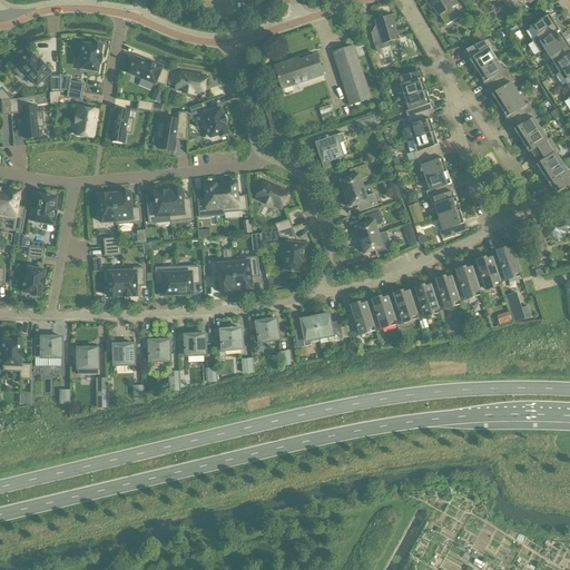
[(457,15),(454,11),(460,8),(454,0),(425,0),(432,9),(434,8),(439,16),(440,16),(444,22),(457,15)]
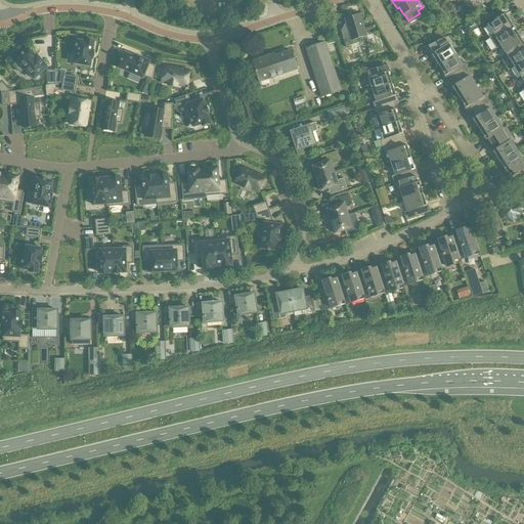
[(494,35),(512,25),(506,13),(488,25),(494,35)]
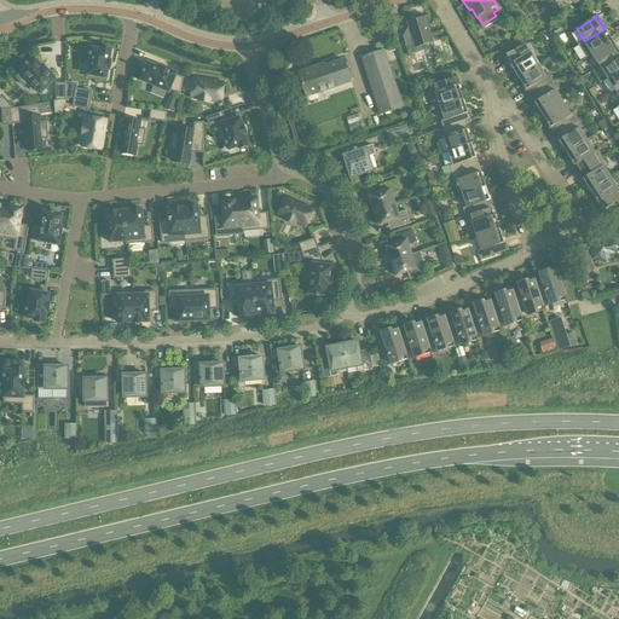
[(424,46),(433,42),(426,17),(408,23),(411,32),(409,35),(403,36),(409,56),(426,51),(424,46)]
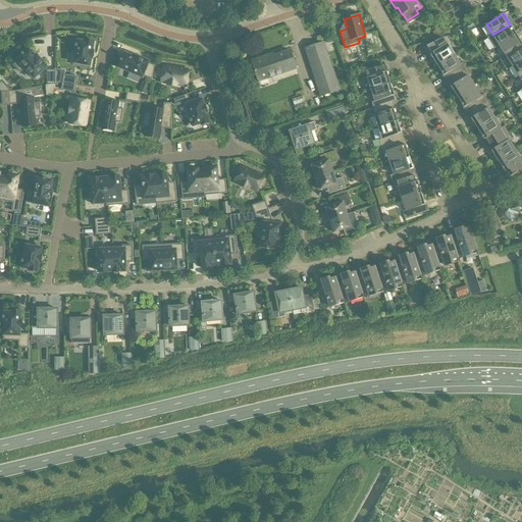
[(510,24),(492,35),(487,39),(494,49),(500,46),(517,35),(510,24)]
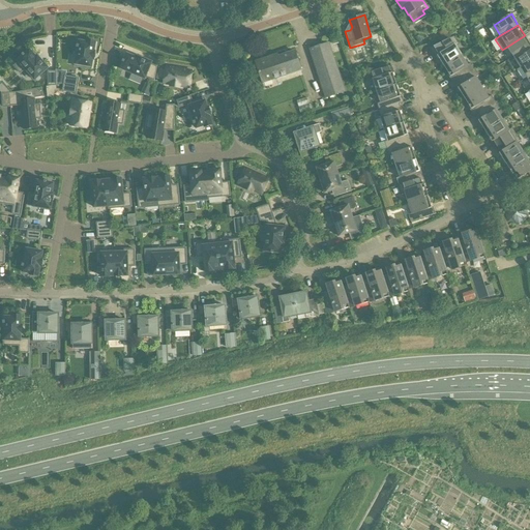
[(446,28),(439,32),(441,37),(449,33),(446,28)]
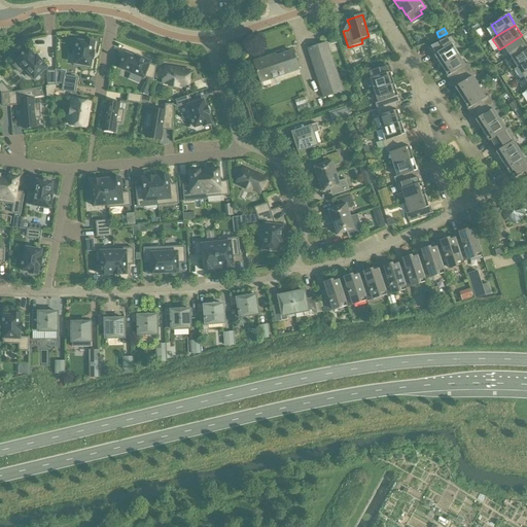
[(437,38),(440,42),(449,38),(447,33),(438,37),(437,38)]
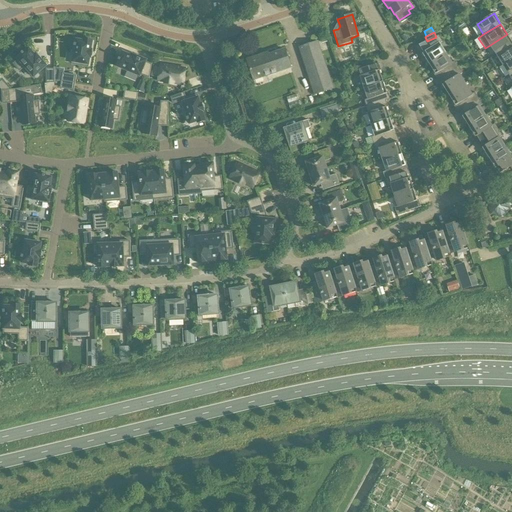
[(511,44),(511,41),(507,34),(490,45),(496,55),(511,44)]
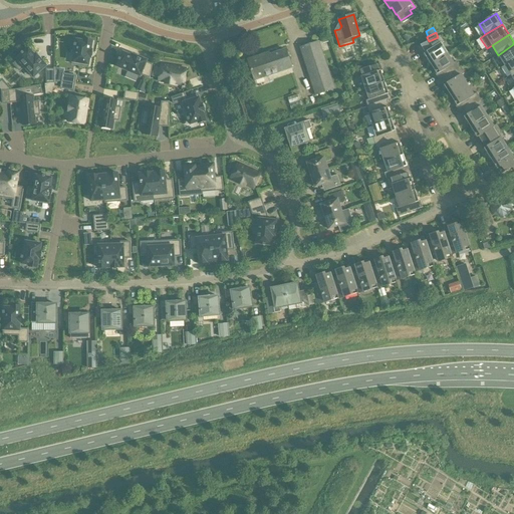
[(431,64),(448,54),(442,44),(445,42),(441,36),(418,47),(424,55),(425,55),(431,64)]
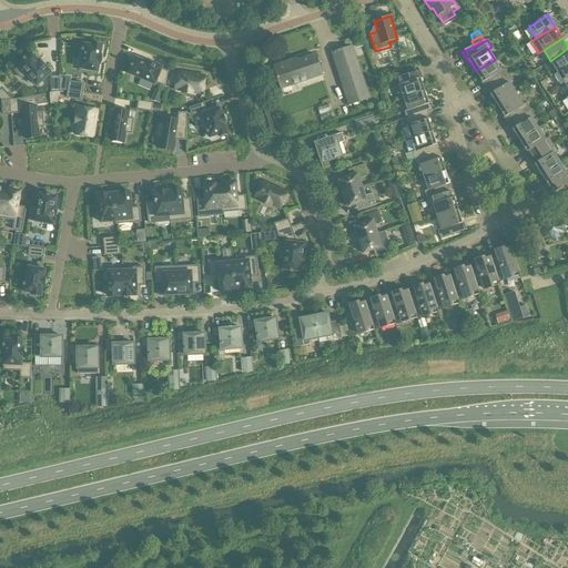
[(83,51),(80,71),(98,74),(99,64),(101,64),(102,56),(101,56),(102,46),(94,43),(93,46),(84,44),(84,49),(82,49),(82,51),(83,51)]
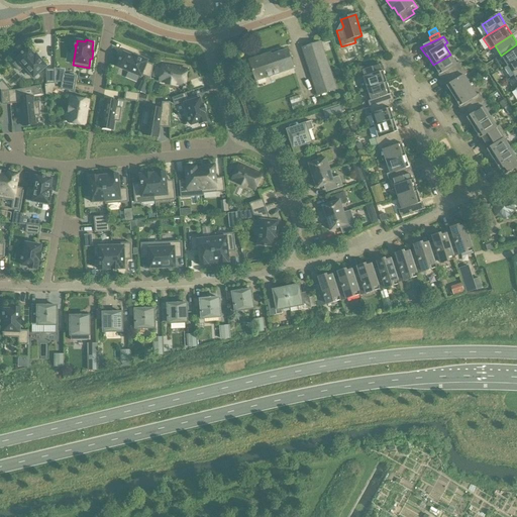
[(317,96),(336,90),(321,41),(302,48),(317,96)]
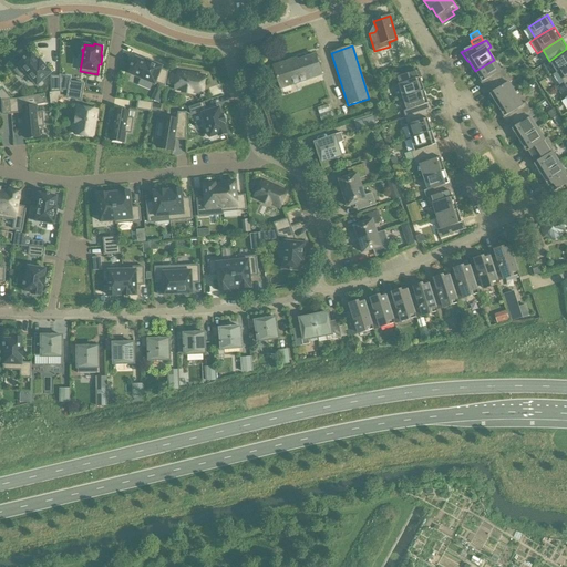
[(566,64),(566,49),(549,61),(557,72),(566,64)]
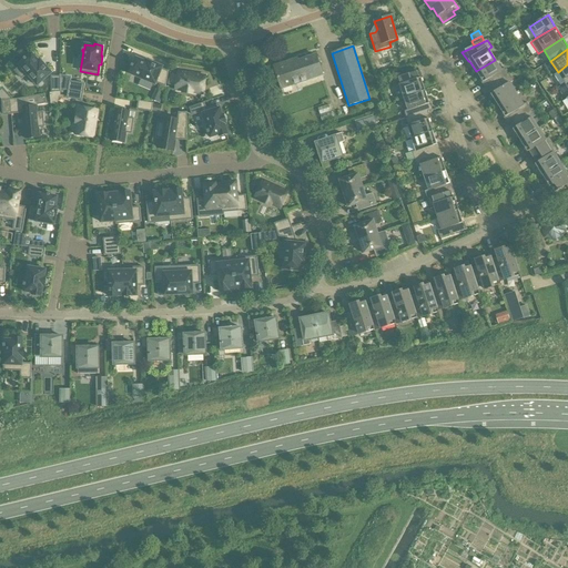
[(38,85),(52,73),(40,60),(39,61),(32,53),(27,59),(26,58),(23,59),(24,60),(19,64),(21,67),(16,71),(21,78),(27,73),(38,85)]
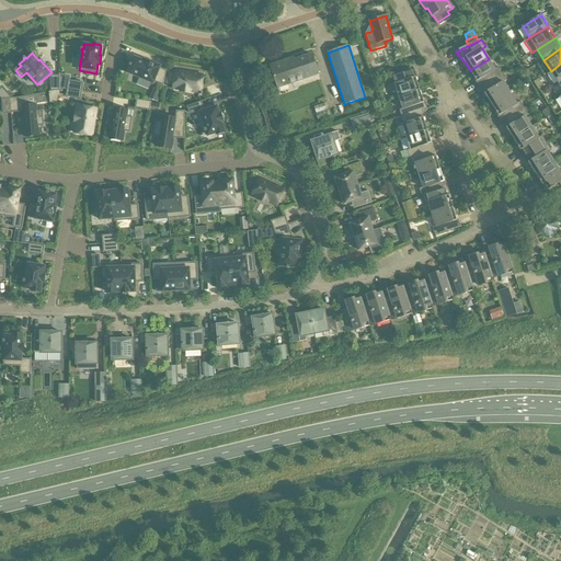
[(277,87),(319,73),(312,55),(295,60),(295,63),(288,66),(286,61),(271,66),(277,87)]
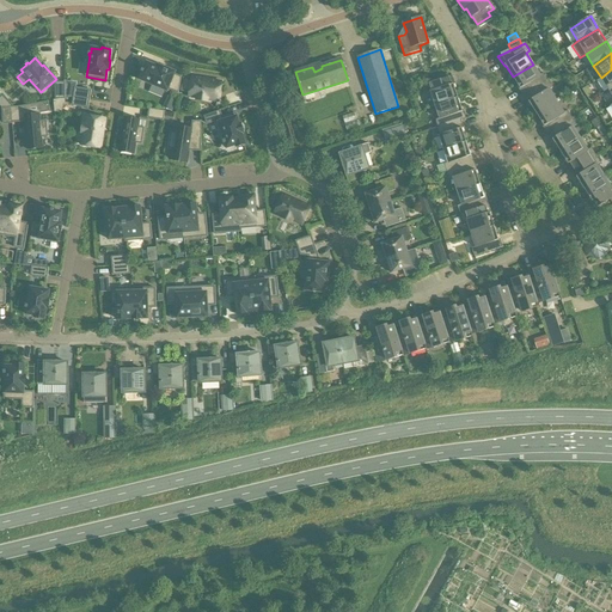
[(178,93),(182,78),(175,74),(175,72),(158,66),(158,67),(147,62),(144,71),(142,69),(141,72),(142,72),(140,80),(167,91),(169,89),(178,93)]
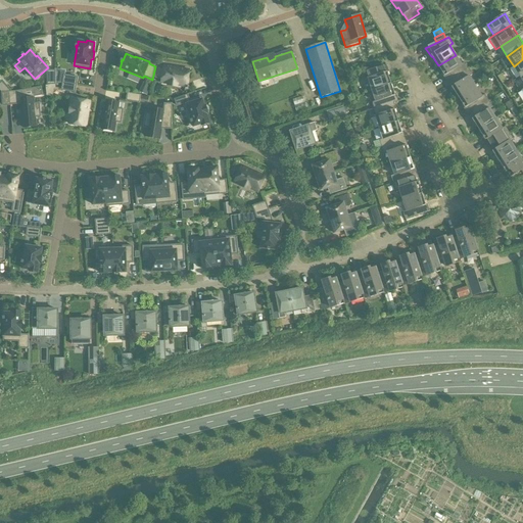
[(58,54),(57,66),(64,67),(65,55),(58,54)]
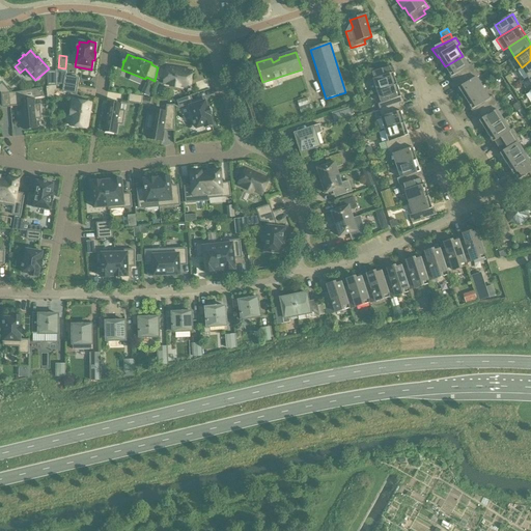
[(469,65),(463,56),(445,66),(451,77),(450,78),(454,84),(476,70),(472,63),(469,65)]
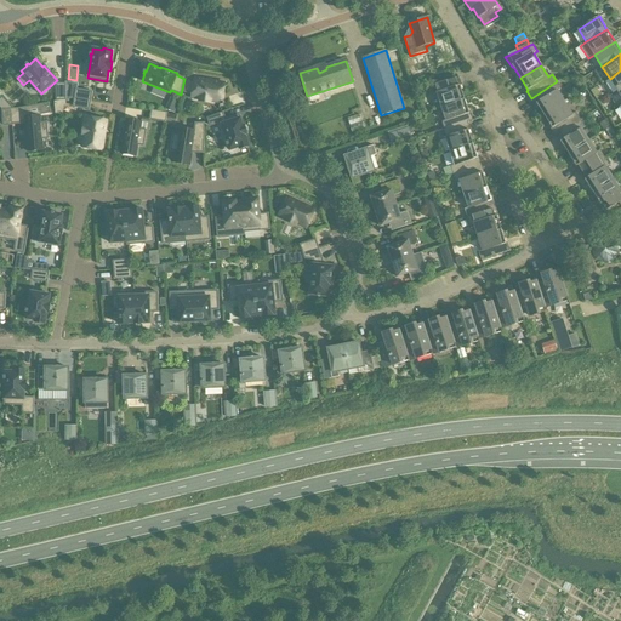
[(620,89),(620,70),(610,79),(617,91),(620,89)]
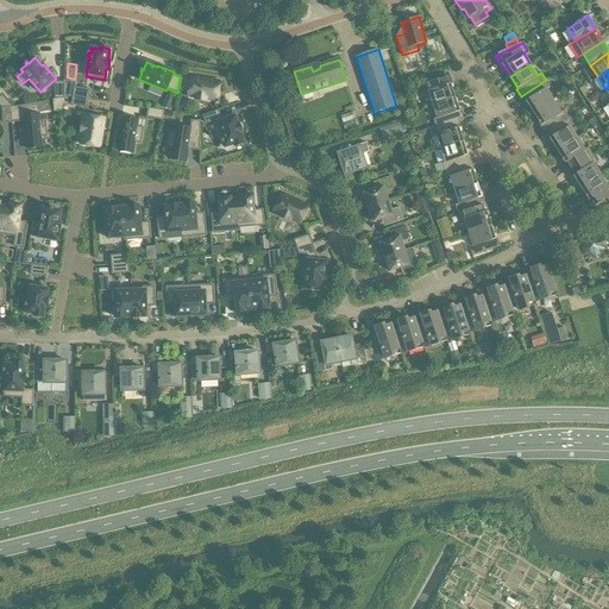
[(433,106),(456,98),(452,85),(453,85),(451,76),(422,86),(425,94),(429,93),(433,106)]
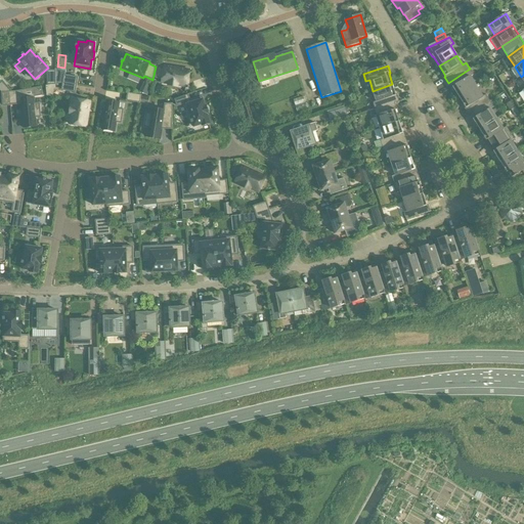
[(189,71),(165,67),(164,69),(158,68),(156,78),(163,79),(162,83),(169,84),(169,86),(177,87),(177,85),(187,87),(189,71)]
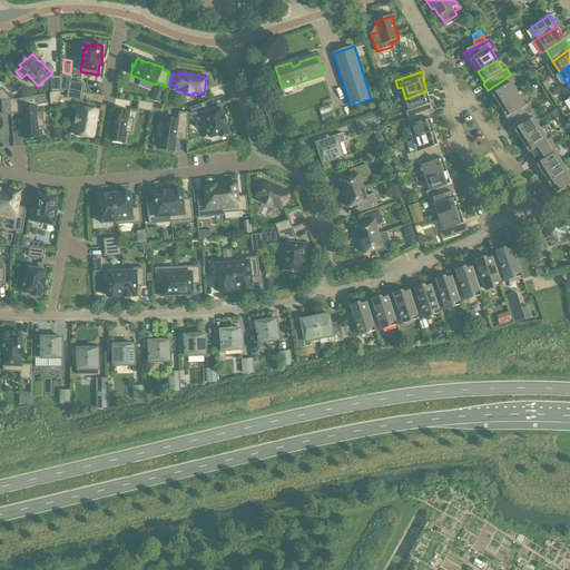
[(511,75),(488,90),(492,97),(493,96),(500,107),(519,95),(512,84),(516,81),(511,75)]
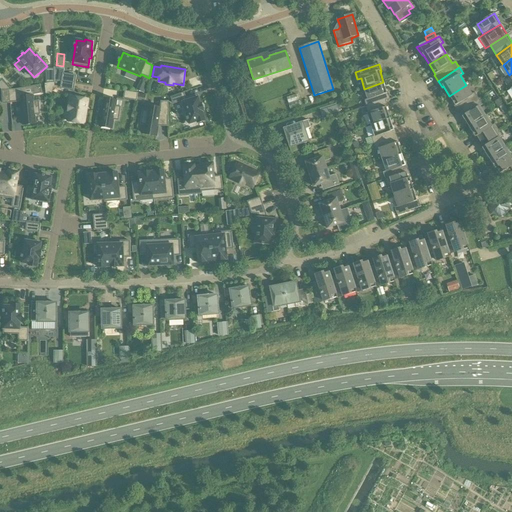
[(63,74),(62,81),(75,83),(76,76),(63,74)]
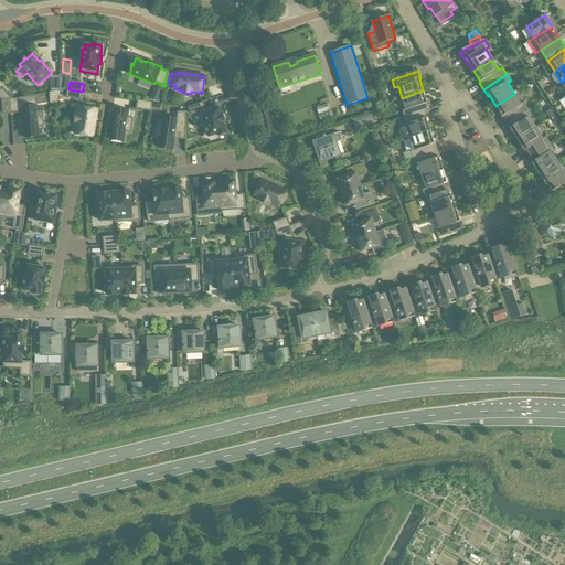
[(68,89),(67,97),(81,99),(83,92),(68,89)]
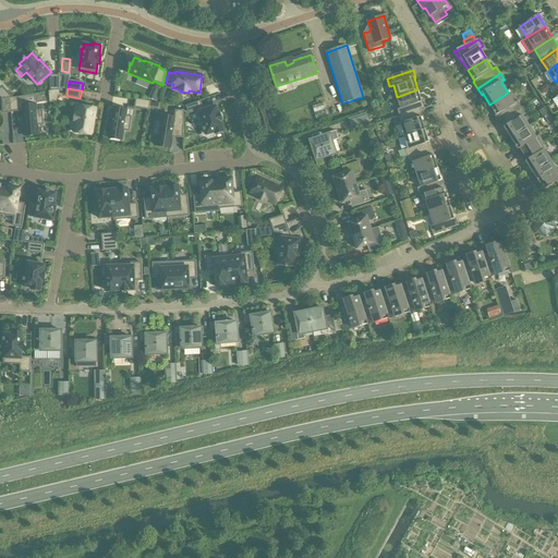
[(161,92),(154,88),(149,99),(157,102),(161,92)]
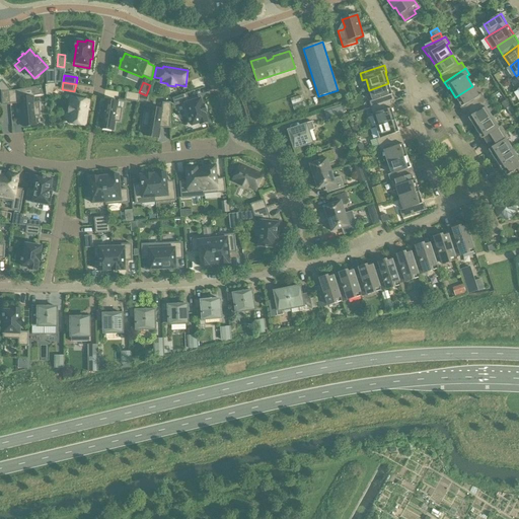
[(392,94),(388,83),(369,90),(373,101),(370,102),(372,108),(372,109),(391,102),(391,103),(396,101),(393,94),(392,94)]
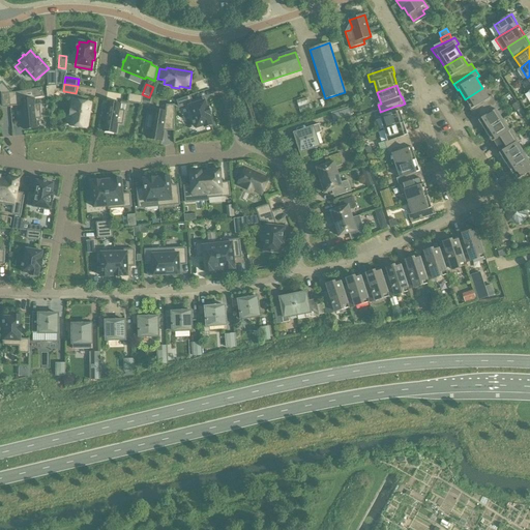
[(482,88),(465,99),(471,110),(470,110),(474,116),(496,102),(492,96),(489,98),(482,88)]
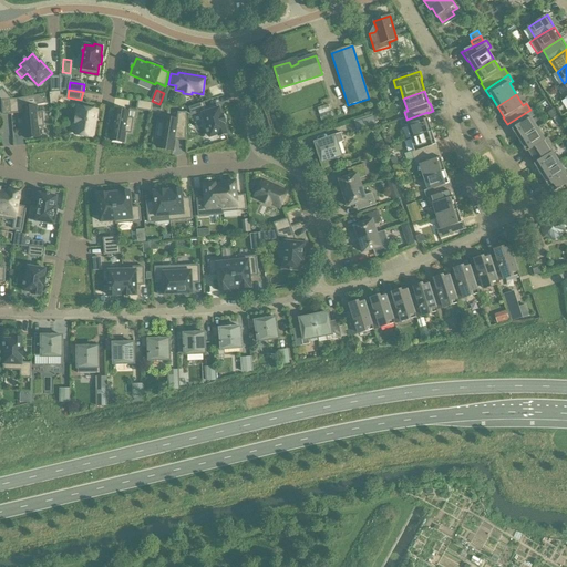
[(10,100),(11,113),(20,113),(20,111),(23,111),(26,138),(40,137),(39,126),(44,126),(42,112),(38,113),(37,103),(29,104),(28,98),(18,99),(10,100)]
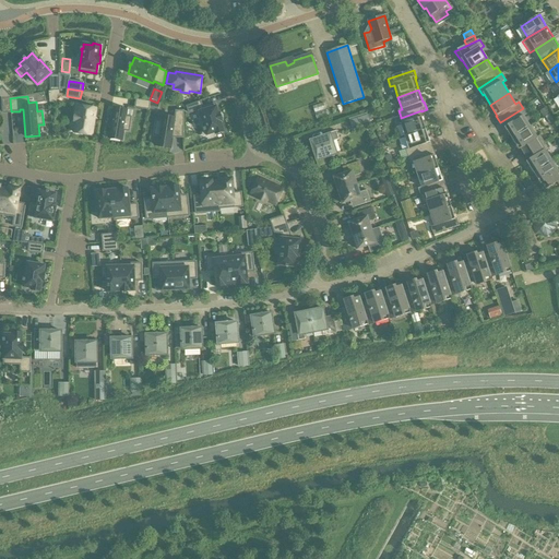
[(11,111),(10,98),(2,98),(3,113),(11,113),(11,111)]
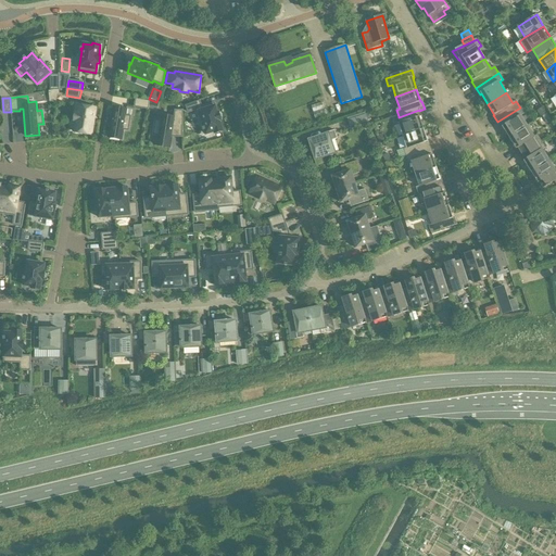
[(150,102),(136,100),(135,109),(149,111),(150,102)]
